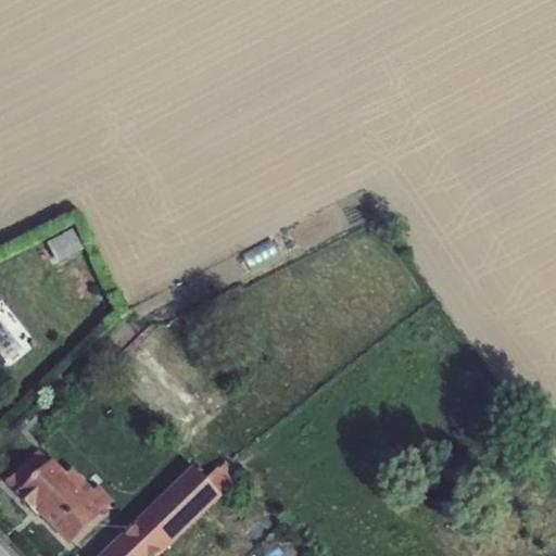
[(47,242),(58,261),(81,248),(72,229),(47,242)]
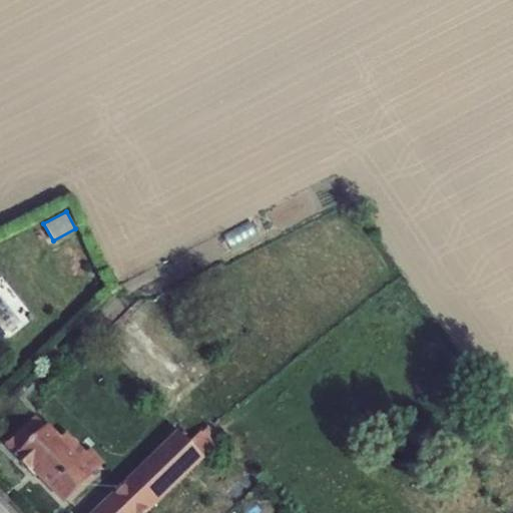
[(77,280),(78,292),(92,290),(91,279),(77,280)]
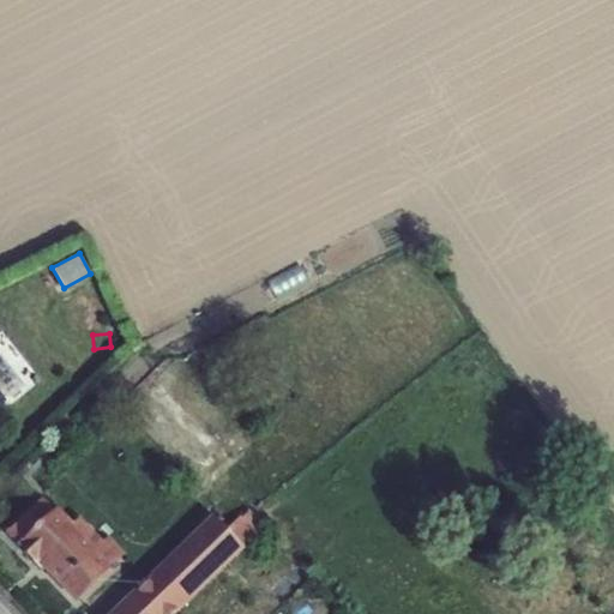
[(5,533),(17,546),(56,507),(43,495),(5,533)]
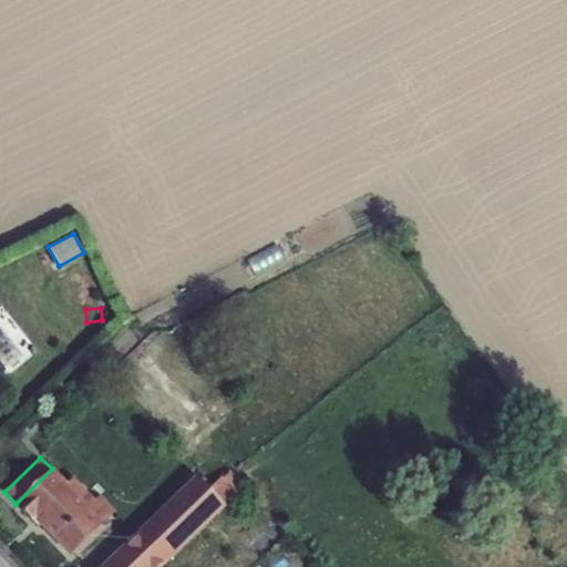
[(16,504),(14,504),(69,556),(105,521),(91,506),(96,501),(73,477),(68,483),(53,467),(52,468),(16,504)]
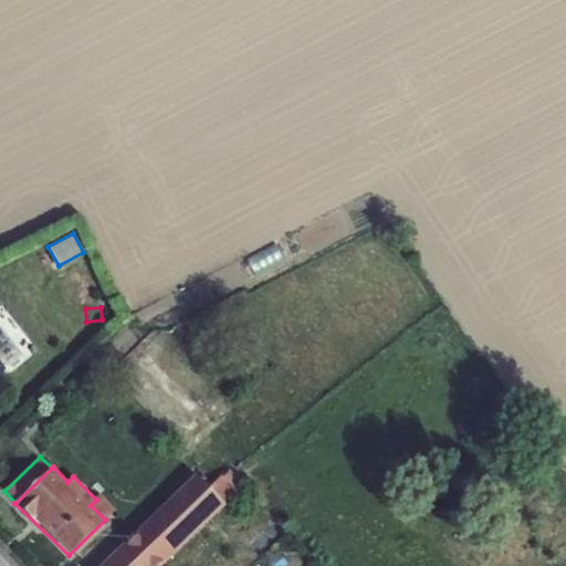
[(101,565),(163,565),(227,506),(196,475),(101,565)]
